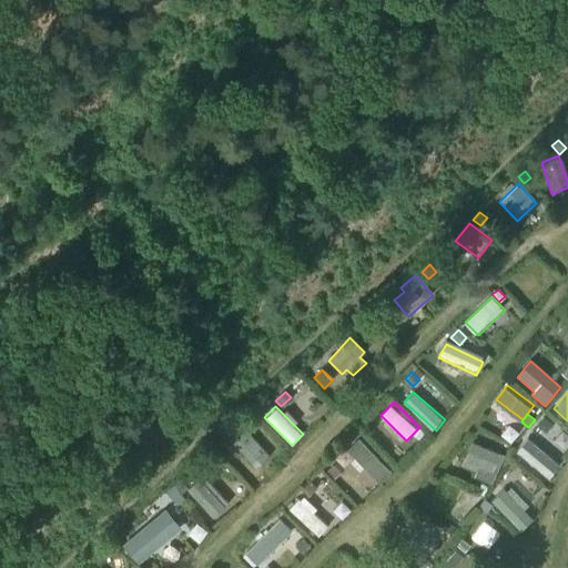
[(253,416),(243,424),(250,432),(259,423),(253,416)]
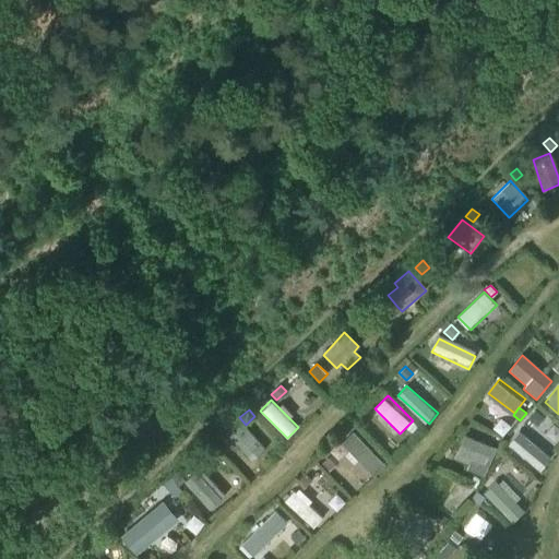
[(239,421),(221,438),(232,450),(236,445),(250,462),(263,450),(239,421)]
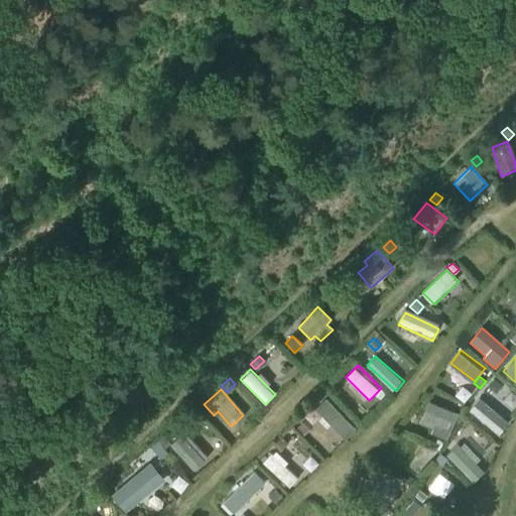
[(380,390),(374,396),(380,401),(385,394),(380,390)]
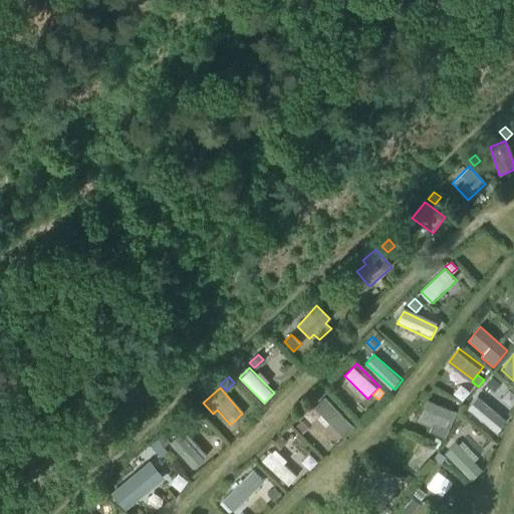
[(327,398),(315,408),(341,441),(354,431),(327,398)]
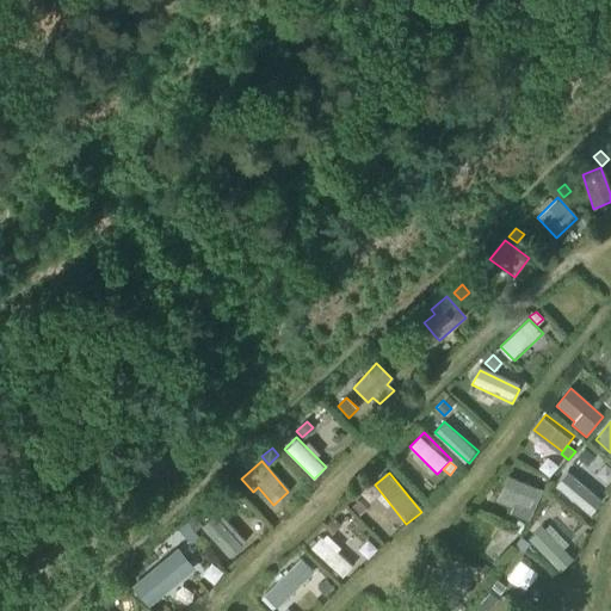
[(543,491),(506,476),(497,501),(512,507),(512,510),(530,517),(543,491)]
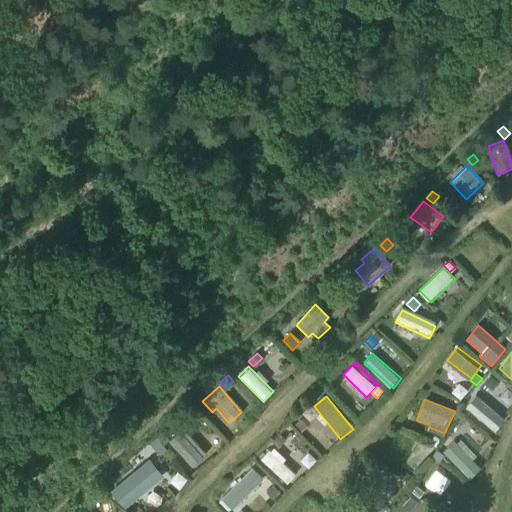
[(304,417),(295,425),(300,431),(309,423),(304,417)]
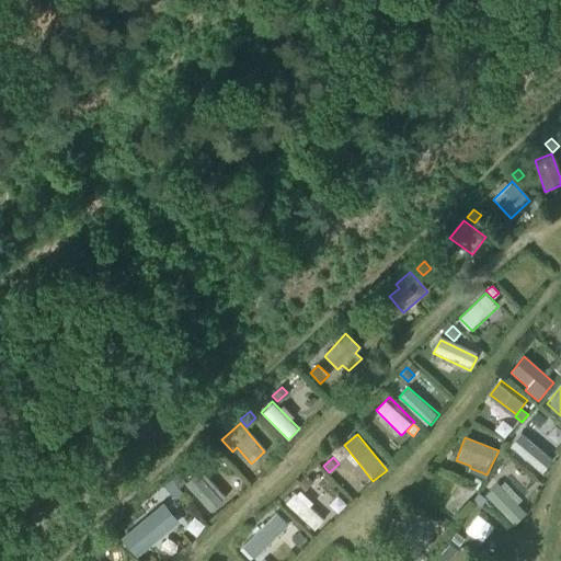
[(187,479),(209,510),(225,500),(202,469),(187,479)]
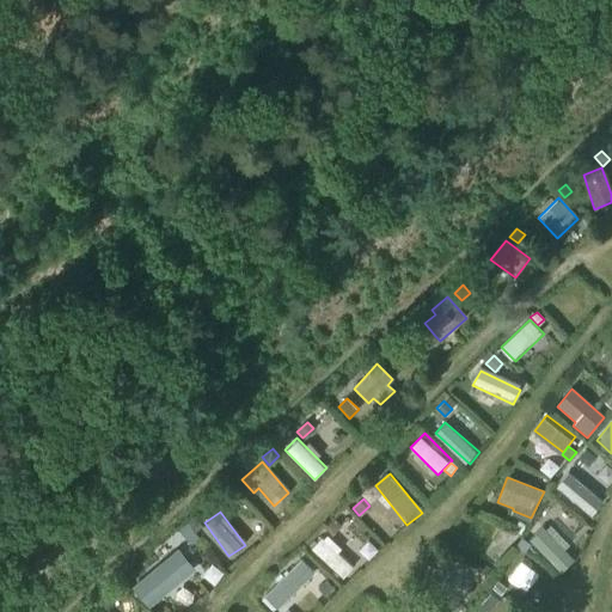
[(194,518),(187,524),(195,533),(201,527),(194,518)]
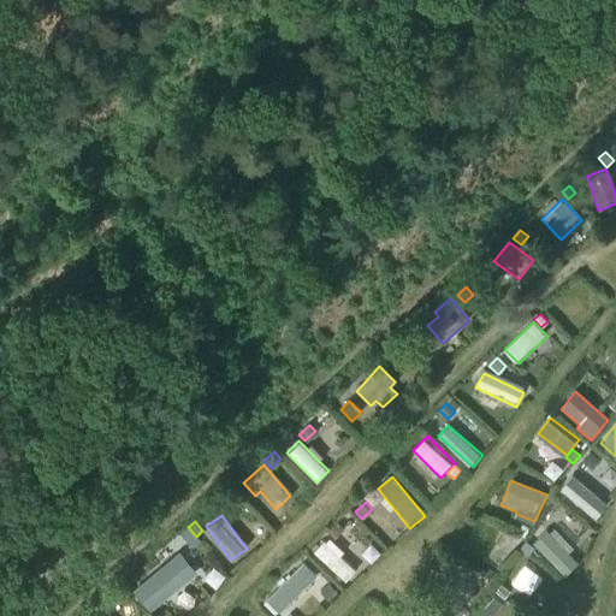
[(336,522),(326,533),(333,539),(342,528),(336,522)]
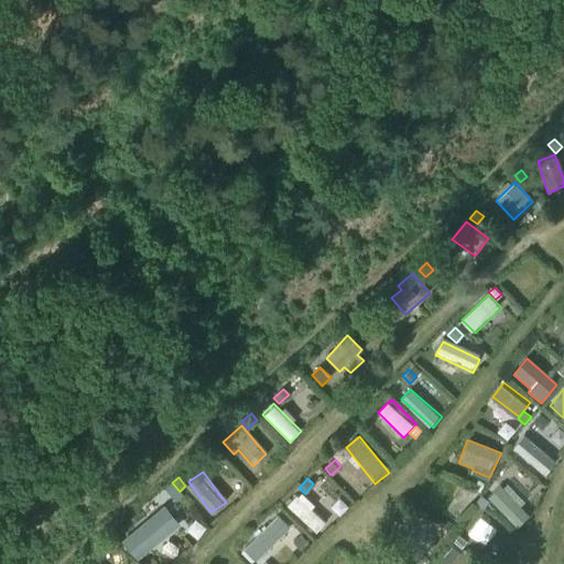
[(457,513),(465,495),(437,479),(427,500),(457,513)]
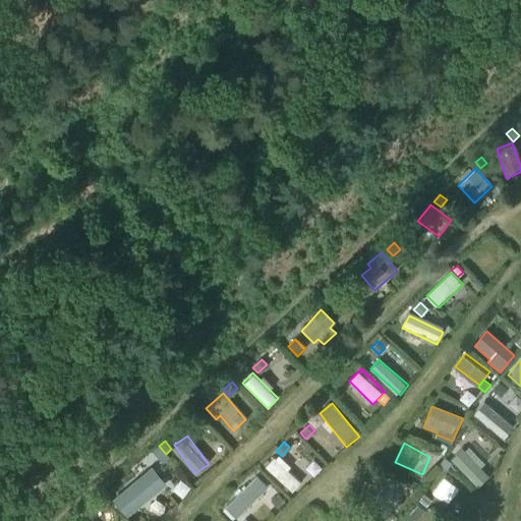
[(441,444),(437,451),(444,455),(448,448),(441,444)]
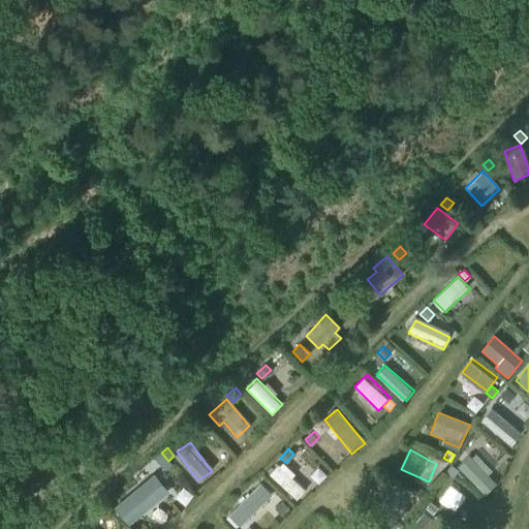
[(472,454),(458,466),(486,496),(499,484),(472,454)]
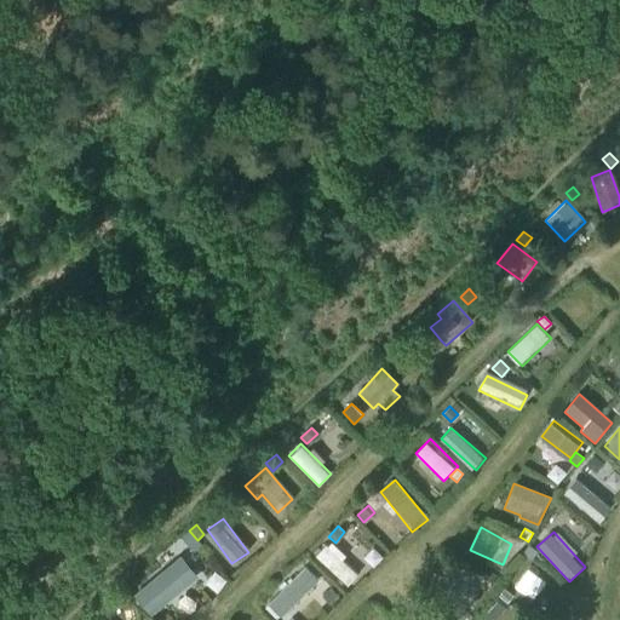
[(193,535),(184,543),(194,554),(202,546),(193,535)]
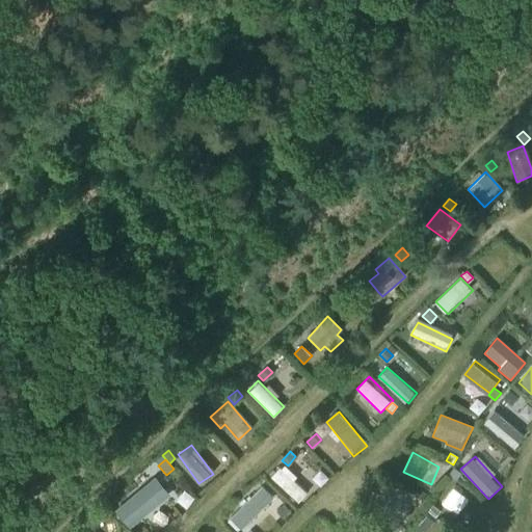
[(284,466),(270,479),(296,504),(310,490),(284,466)]
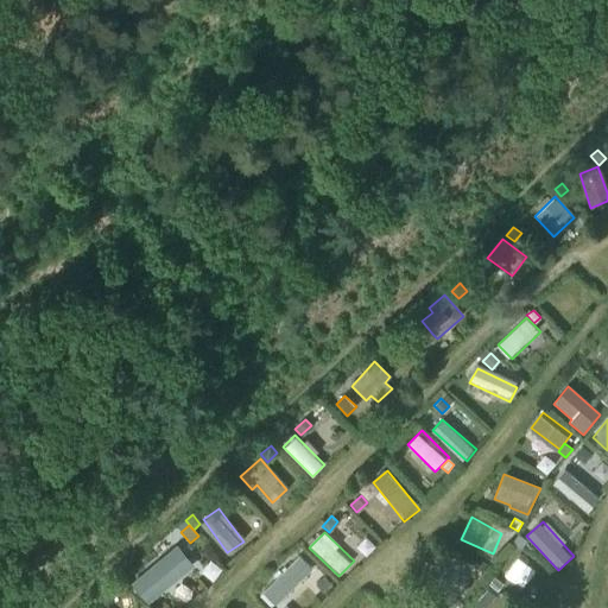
[(519,534),(513,542),(521,548),(527,540),(519,534)]
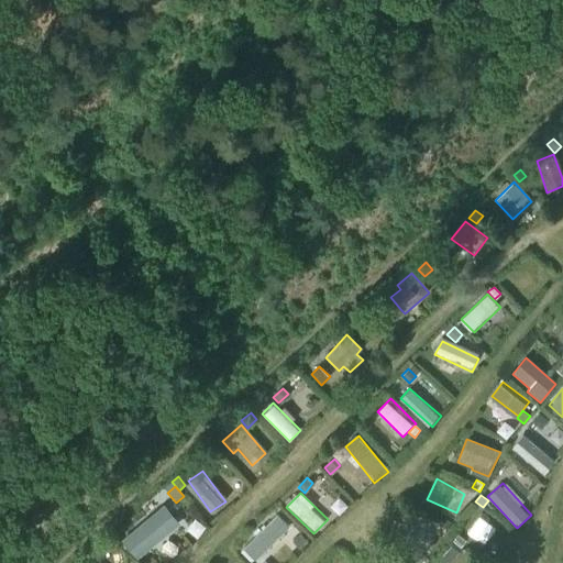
[(121,539),(138,559),(180,522),(164,504),(121,539)]
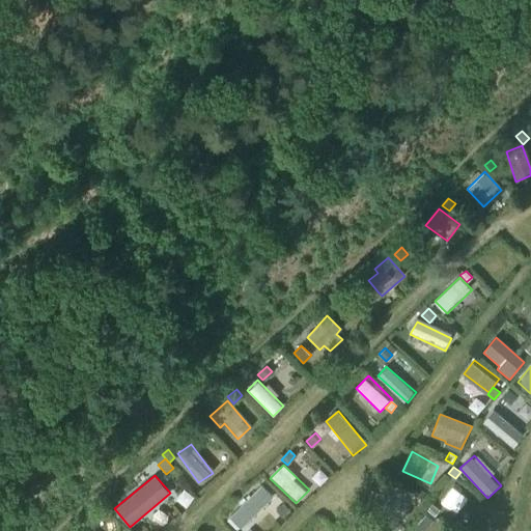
[(228,515),(240,526),(262,500),(251,490),(228,515)]
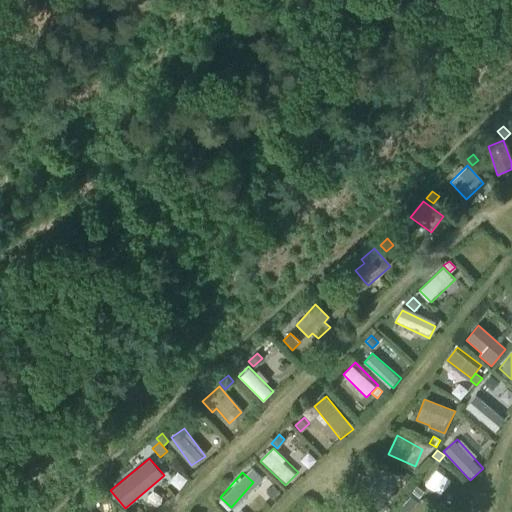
[(380,478),(368,474),(362,492),(390,501),(395,486),(396,484),(392,482),(394,477),(381,473),(380,478)]
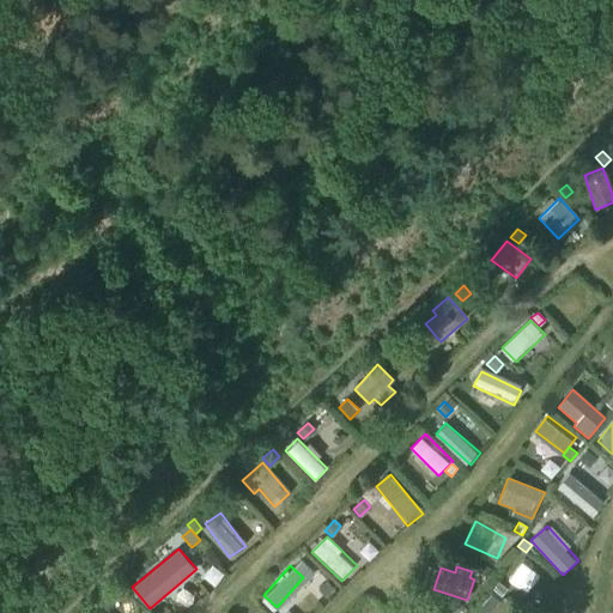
[(472,571),(469,577),(474,580),(473,582),(483,584),(485,576),(472,571)]
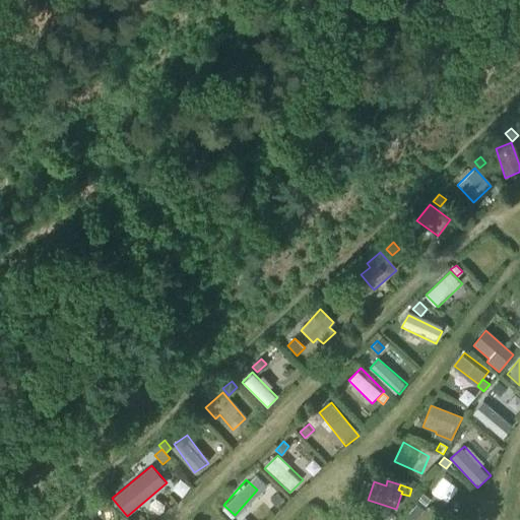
[(276,494),(270,501),(276,507),(283,500),(276,494)]
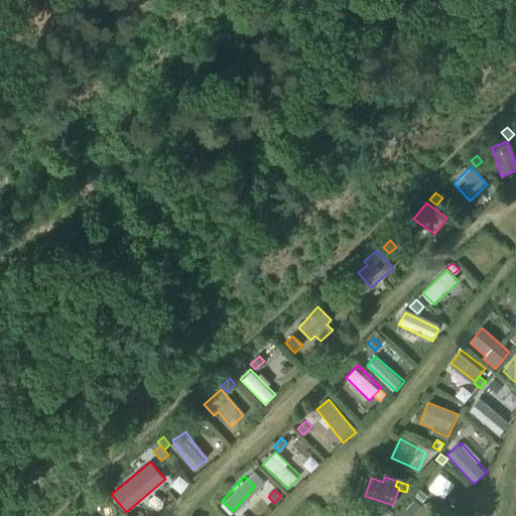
[(420,491),(416,496),(423,502),(427,496),(420,491)]
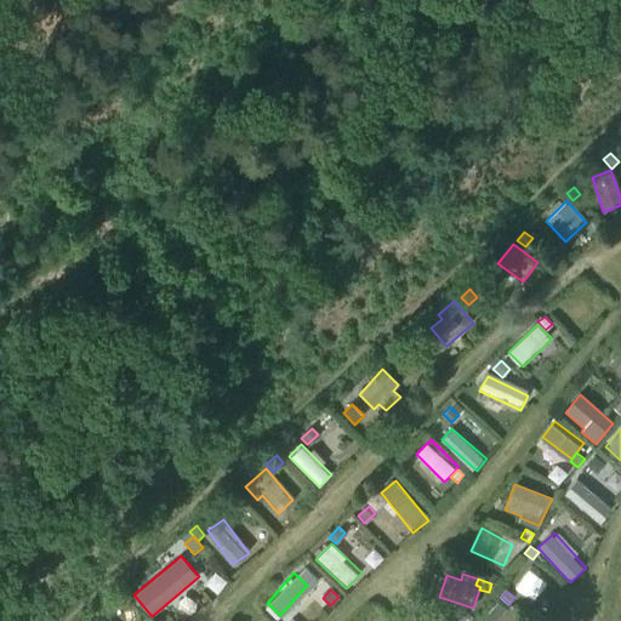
[(501,599),(494,608),(501,614),(508,607),(501,599)]
